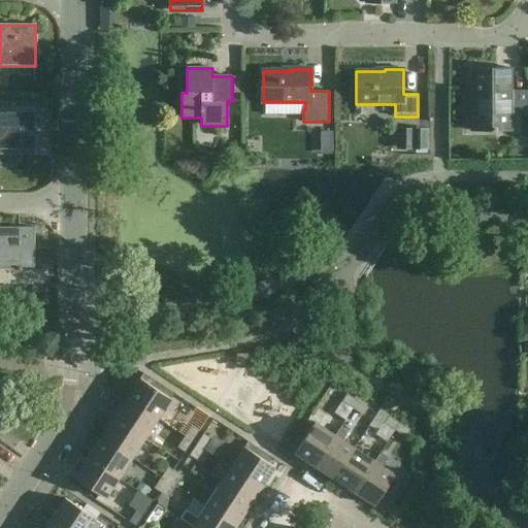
[(527,90),(513,91),(513,69),(471,69),(471,116),(468,116),(468,129),(471,129),(471,131),(513,131),(513,116),(527,116),(527,90)]
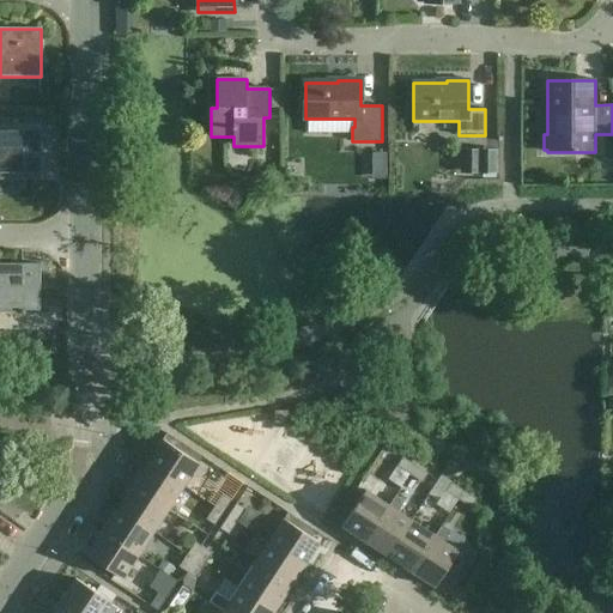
[(0,177),(41,178),(41,129),(0,129),(0,177)]
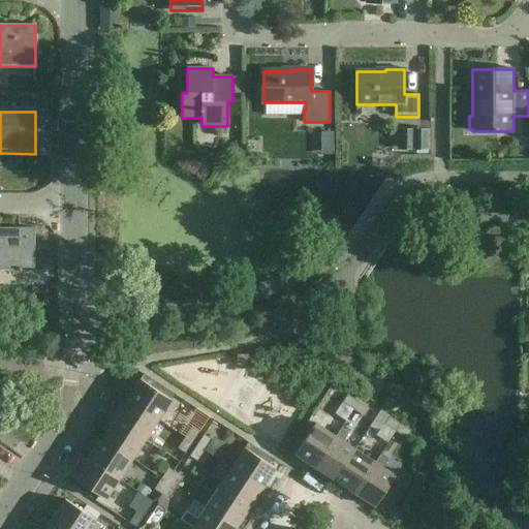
[(397,150),(429,150),(429,129),(397,128),(397,150)]
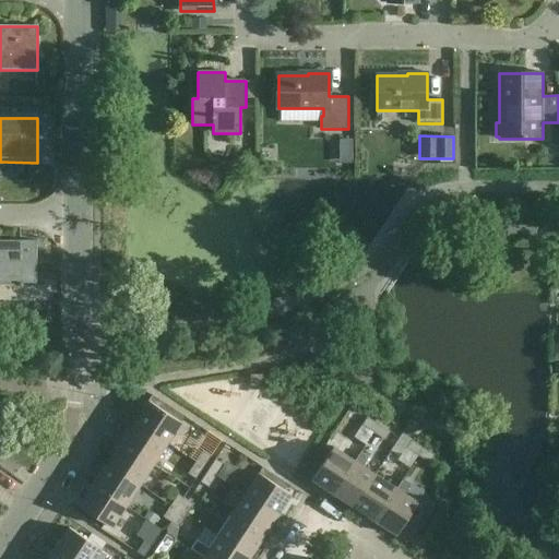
[(353,167),(356,138),(343,137),(339,166),(353,167)]
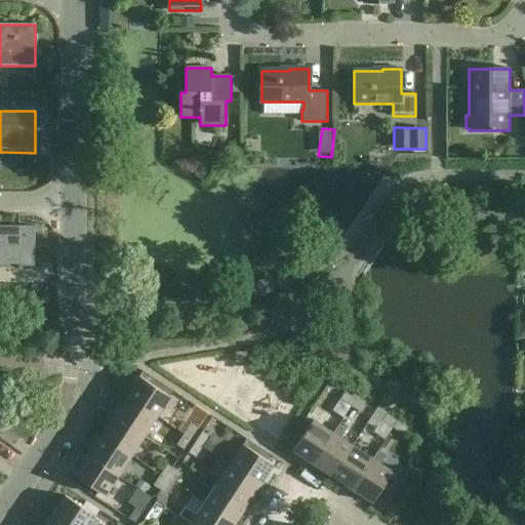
[(0,266),(35,267),(35,227),(0,226),(0,266)]
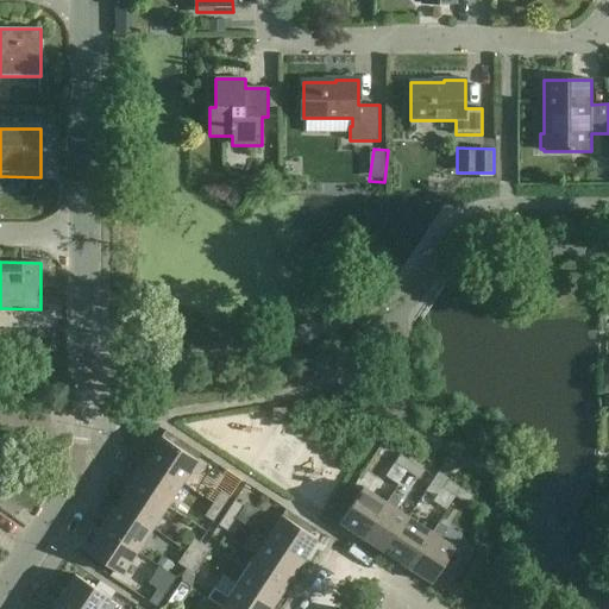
[(274,408),(272,421),(286,421),(286,408),(274,408)]
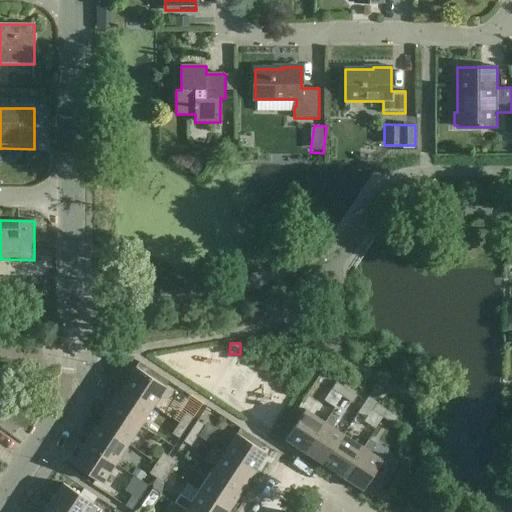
[(123,387),(153,407),(166,387),(136,368),(123,387)]
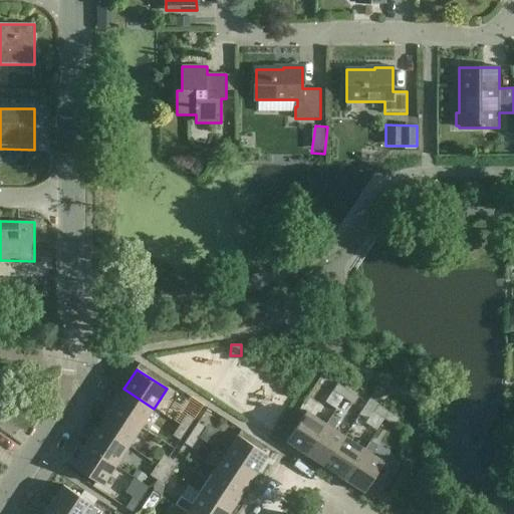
[(333,392),(343,399),(348,391),(338,384),(333,392)]
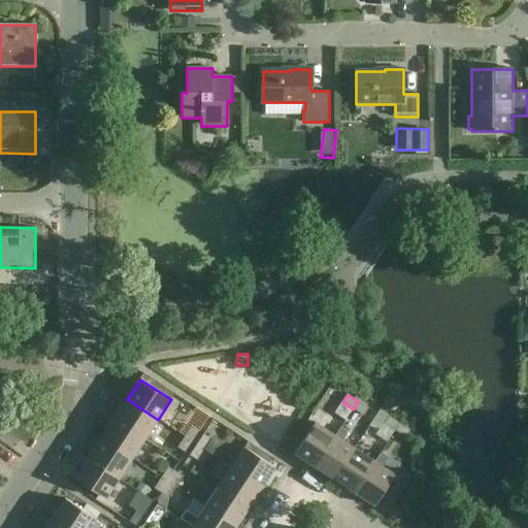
[(127,399),(114,419),(145,439),(158,420),(127,399)]
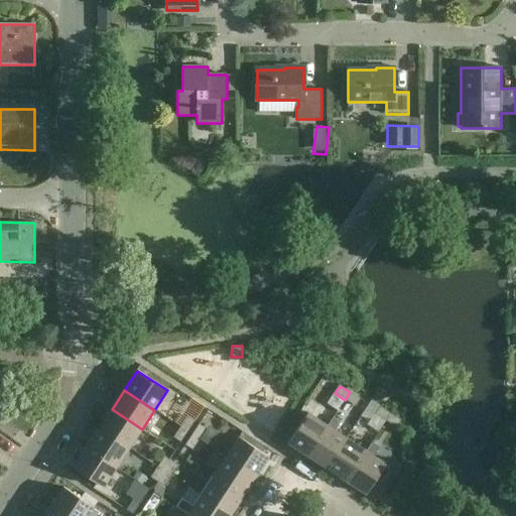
[(350,392),(345,400),(356,407),(361,399),(350,392)]
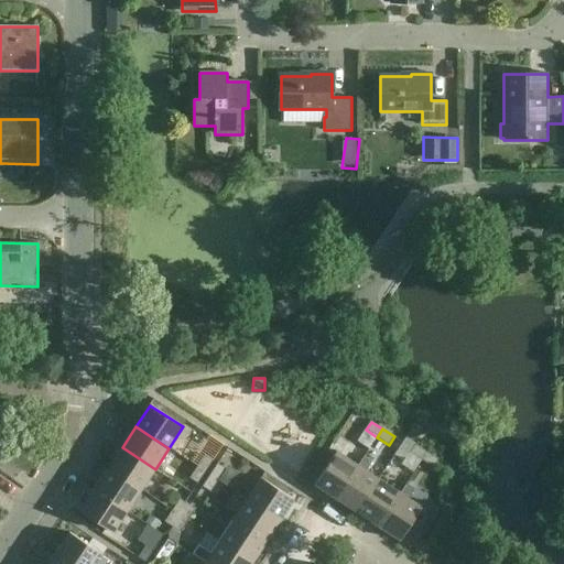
[(422,461),(427,453),(415,445),(410,453),(422,461)]
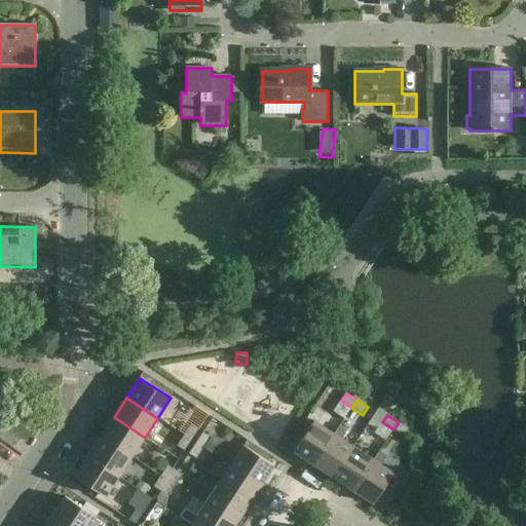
[(145,438),(114,417),(101,437),(132,457),(145,438)]
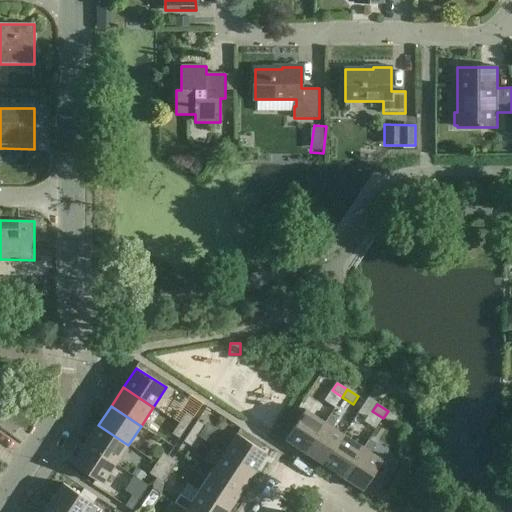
[(306,453),(325,423),(306,410),(286,440),(306,453)]
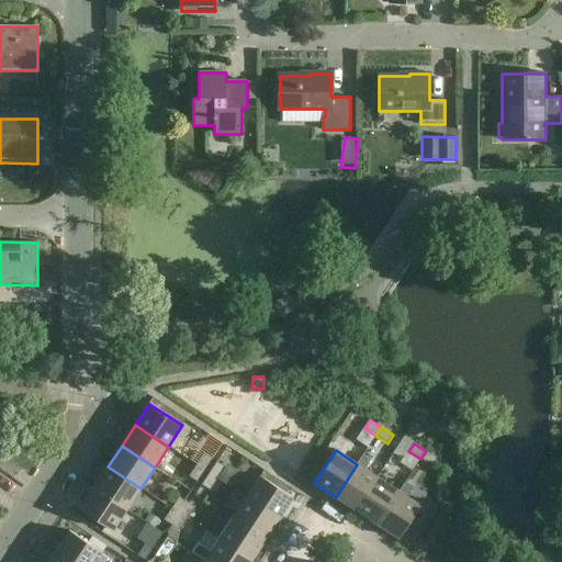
[(431,467),(433,465),(437,458),(426,451),(420,459),(431,467)]
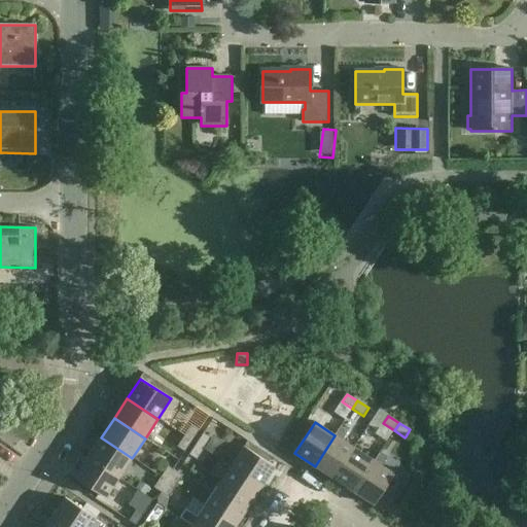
[(184,436),(192,442),(200,430),(191,425),(184,436)]
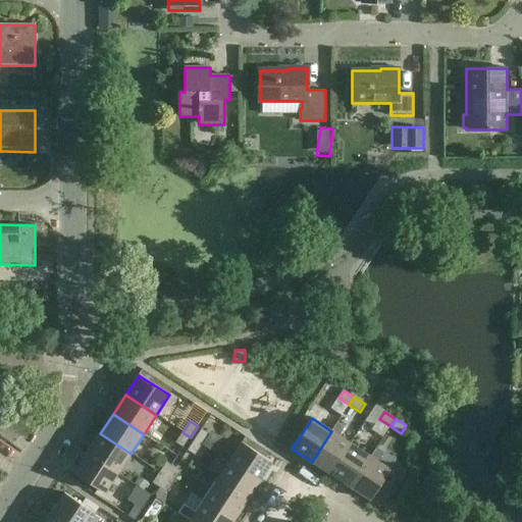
[(202,429),(195,440),(202,445),(209,434),(202,429)]
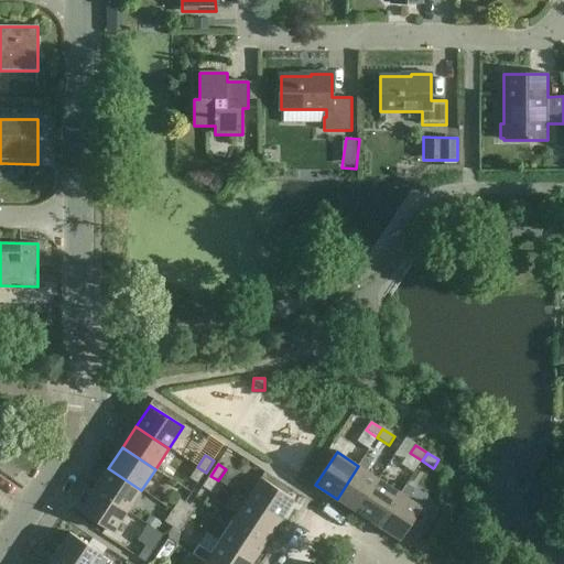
[(358,466),(337,499),(358,512),(379,479),(358,466)]
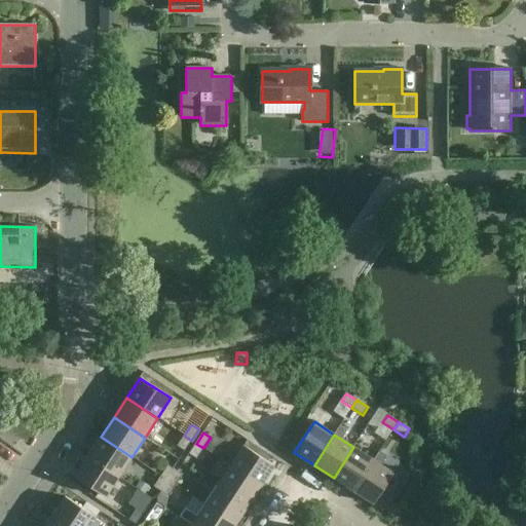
[(185,451),(192,441),(184,436),(177,447),(185,451)]
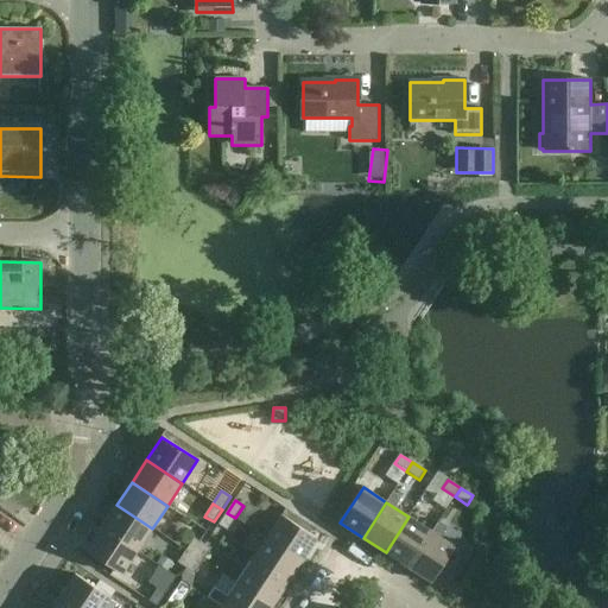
[(116,505),(102,527),(138,551),(152,529),(116,505)]
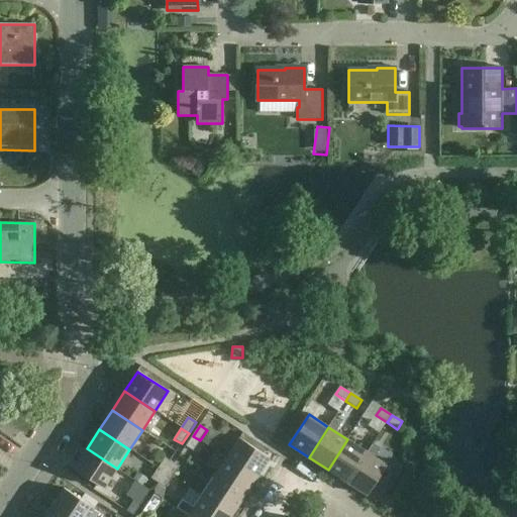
[(200,440),(193,436),(186,446),(193,451),(200,440)]
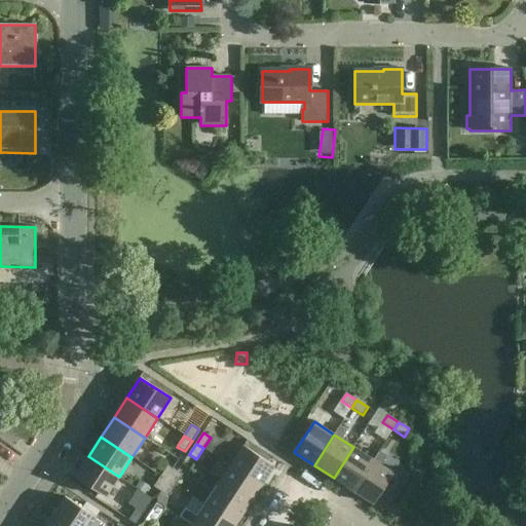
[(243,446),(230,466),(261,486),(274,466),(243,446)]
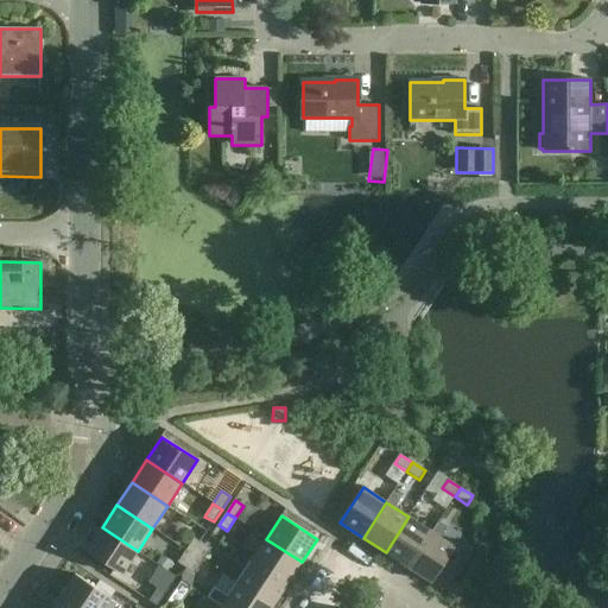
[(409,517),(386,552),(409,568),(431,532),(431,531),(409,517)]
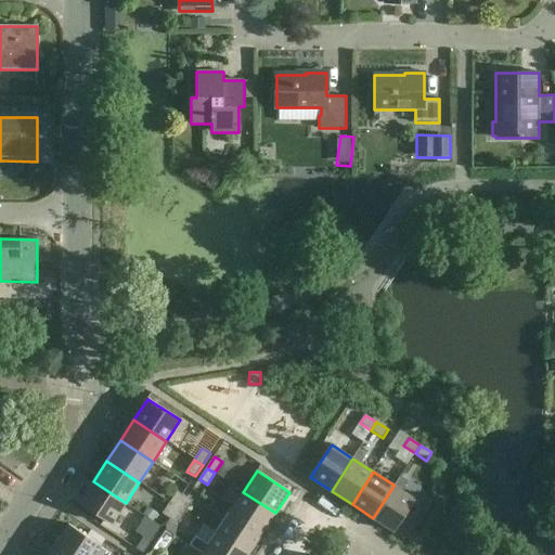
[(394,486),(373,518),(394,532),(415,500),(401,490),(408,481),(399,476),(394,485),(394,486)]
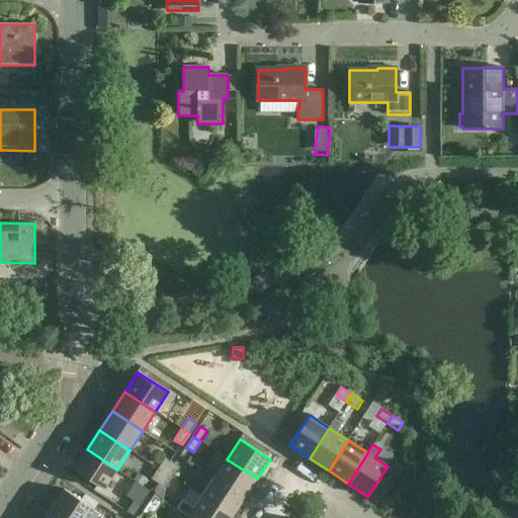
[(117,469),(87,449),(74,469),(104,490),(117,469)]
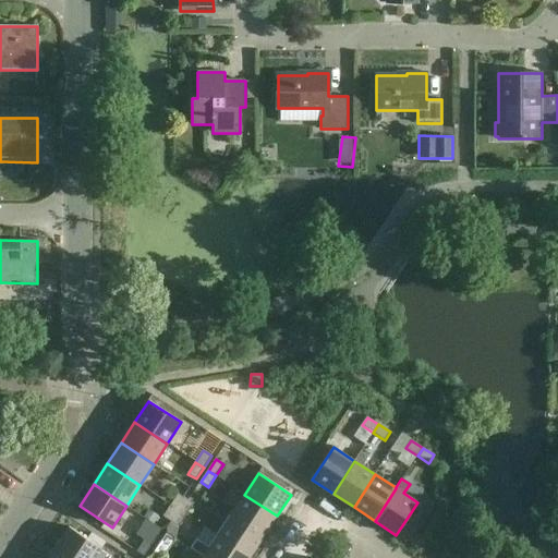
[(179,494),(170,506),(179,510),(186,499),(179,494)]
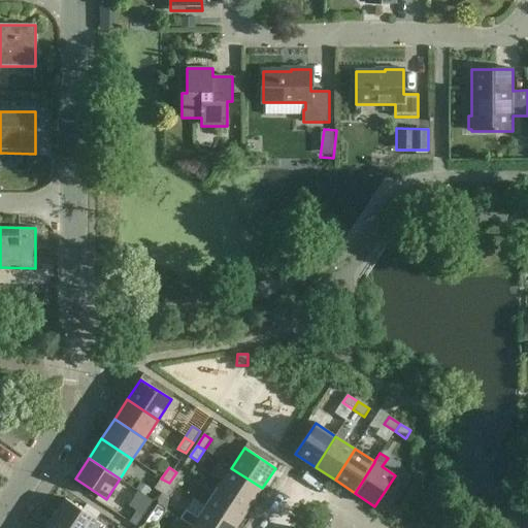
[(250,507),(262,488),(231,468),(219,488),(250,507)]
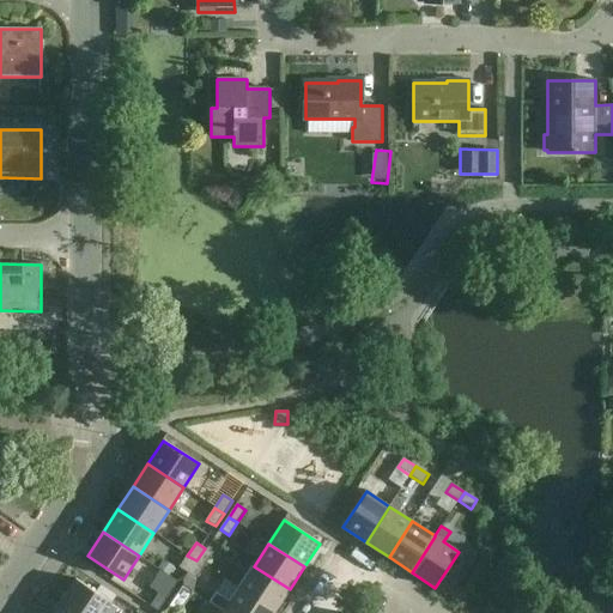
[(213,553),(205,548),(196,560),(205,566),(213,553)]
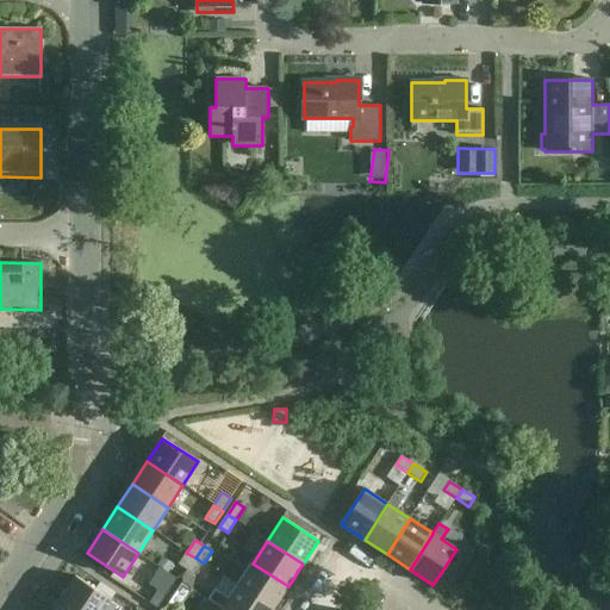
[(187,571),(195,558),(186,553),(178,565),(187,571)]
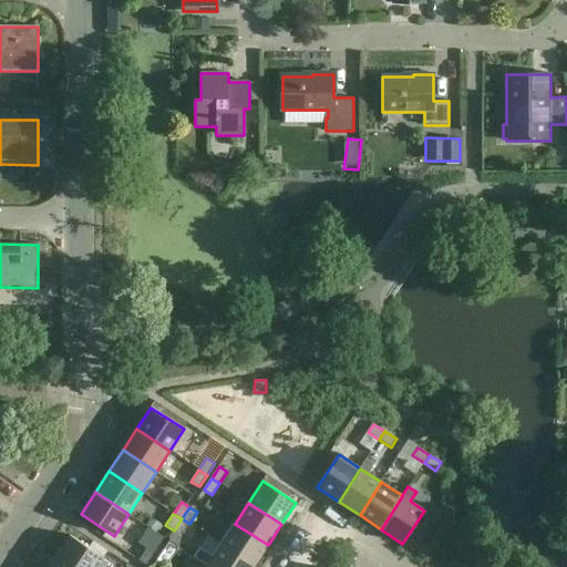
[(182,536),(189,524),(182,518),(174,531),(182,536)]
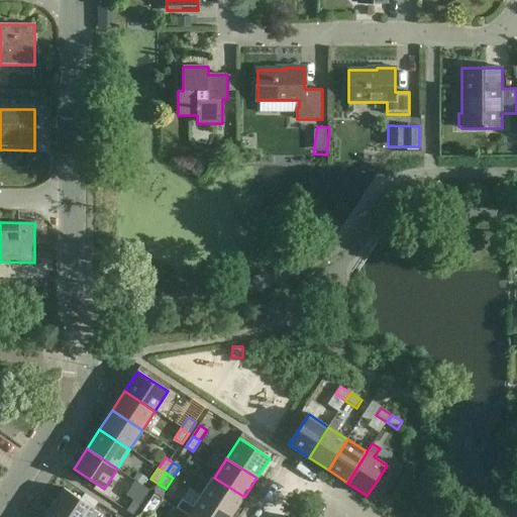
[(214,478),(201,497),(231,516),(244,497),(214,478)]
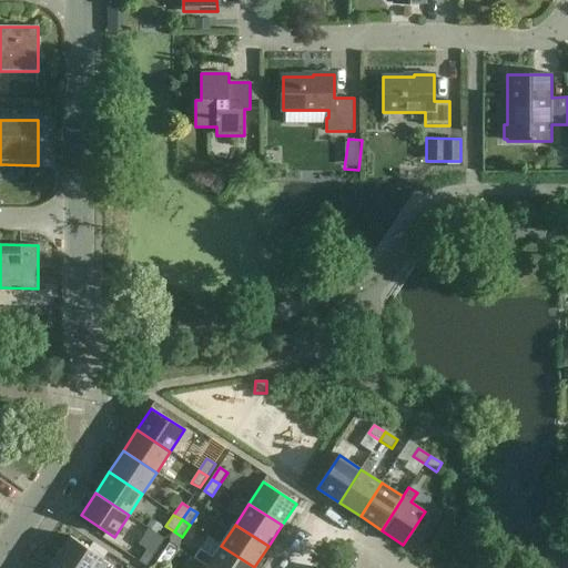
[(71,537),(57,559),(70,567),(97,567),(103,558),(71,537)]
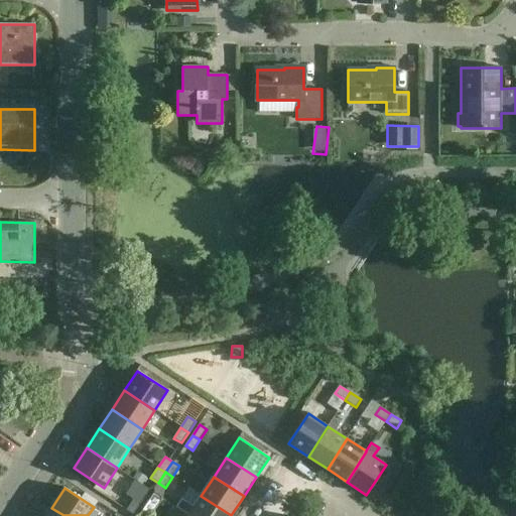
[(181,498),(176,507),(189,515),(230,515),(231,515),(225,512),(201,496),(194,506),(181,498)]
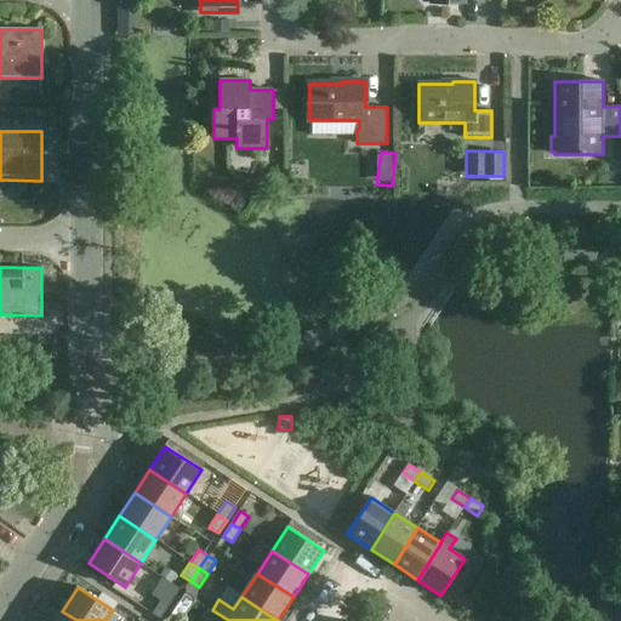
[(152,614),(160,620),(170,608),(160,602),(152,614)]
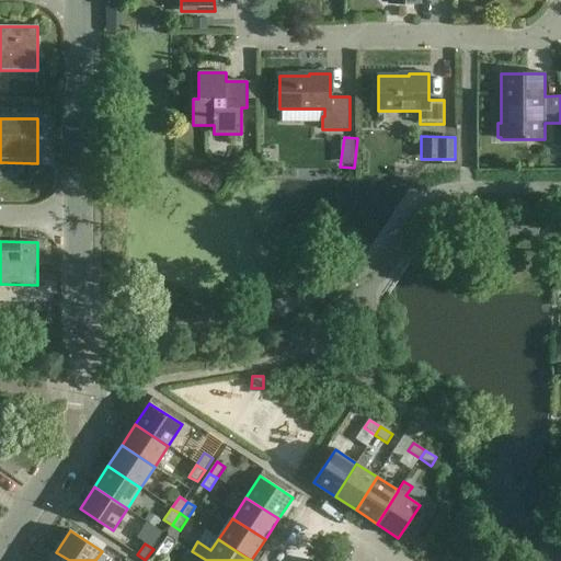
[(206,560),(192,551),(186,560),(187,560),(206,560)]
